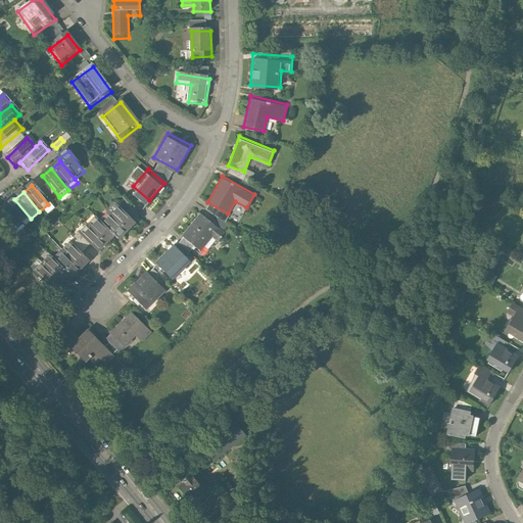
[(14,199),(6,207),(22,226),(31,219),(14,199)]
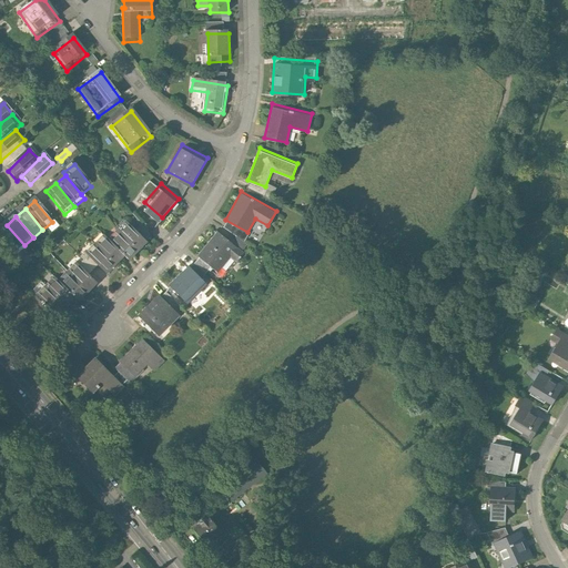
[(139,246),(148,237),(129,220),(120,230),(139,246)]
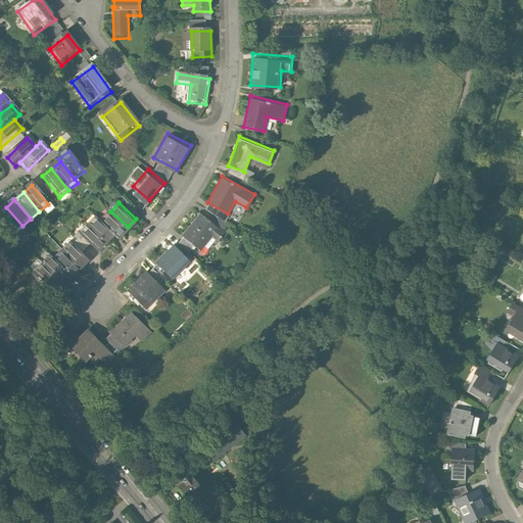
[(6,207),(0,211),(0,218),(13,234),(22,226),(6,207)]
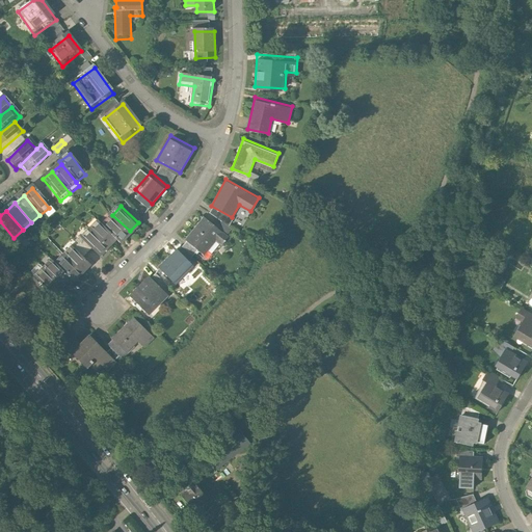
[(122,240),(130,231),(112,215),(104,223),(116,236),(122,240)]
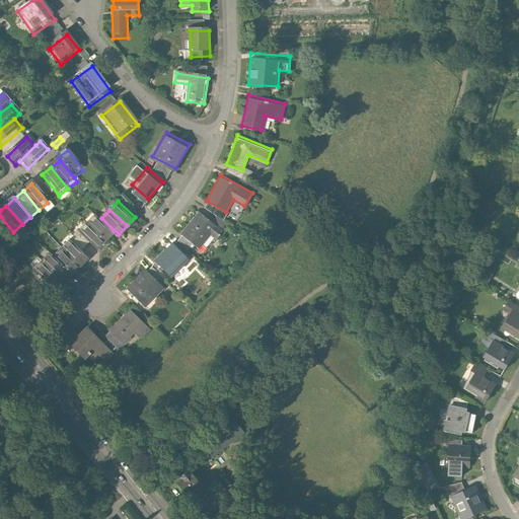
[(218,226),(199,210),(180,231),(200,247),(218,226)]
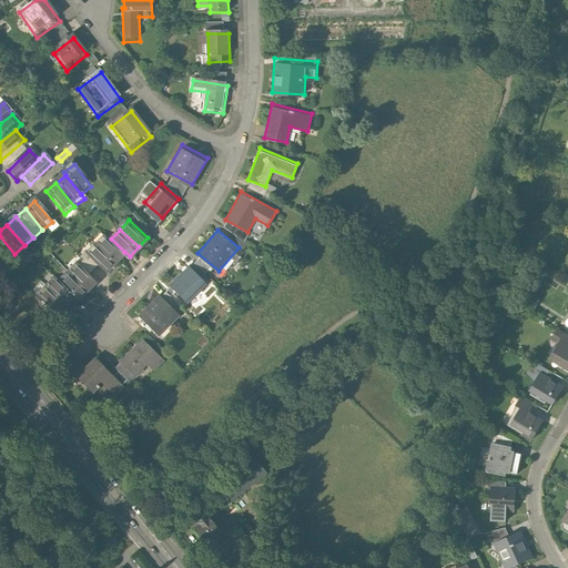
[(114,262),(124,252),(111,239),(105,233),(95,243),(114,262)]
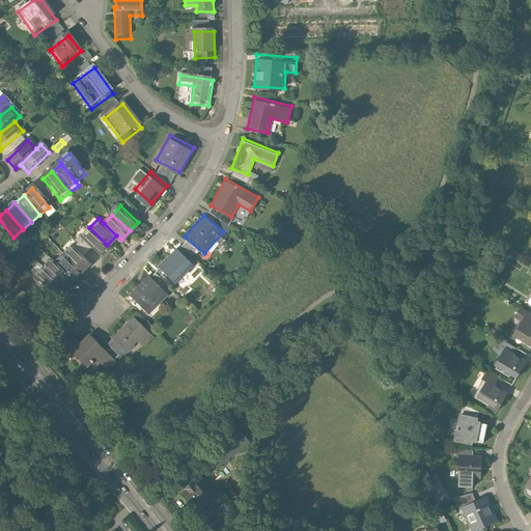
[(98,254),(107,245),(89,227),(80,238),(98,254)]
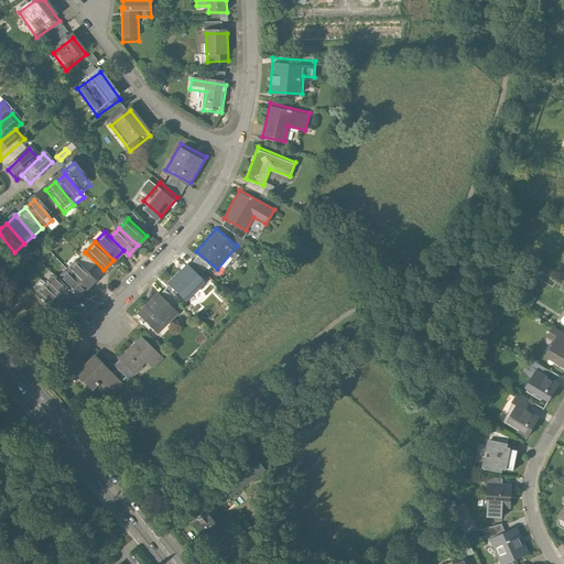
[(88,288),(99,277),(80,258),(69,269),(88,288)]
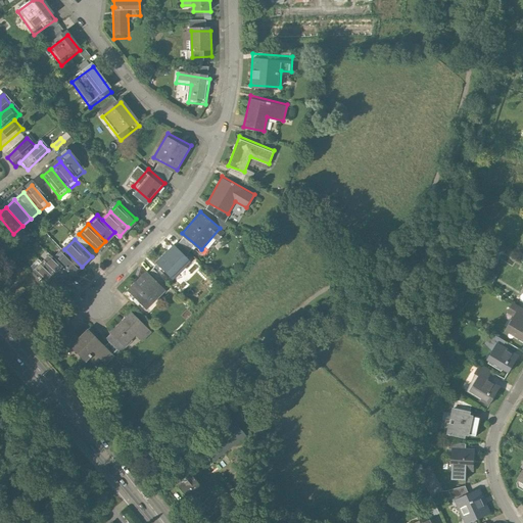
[(192,260),(174,242),(156,260),(175,279),(192,260)]
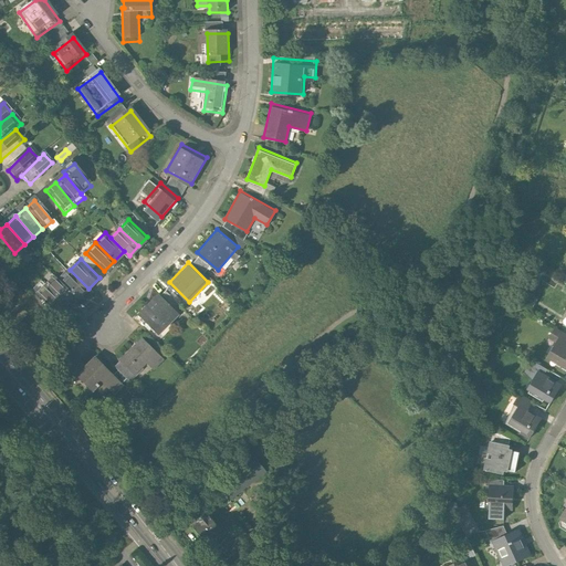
[(77,300),(88,289),(70,270),(59,280),(74,295),(77,300)]
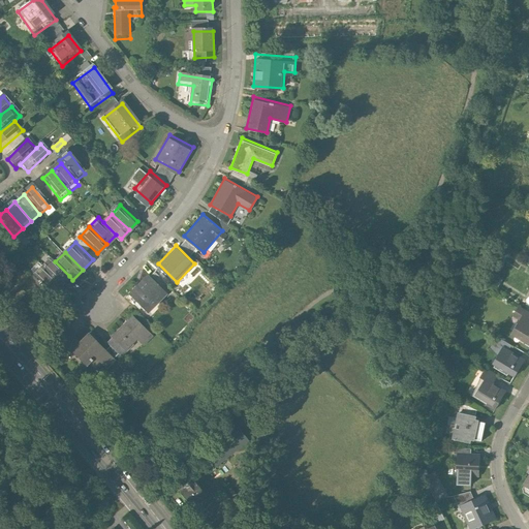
[(60,285),(69,276),(55,261),(52,258),(42,268),(60,285)]
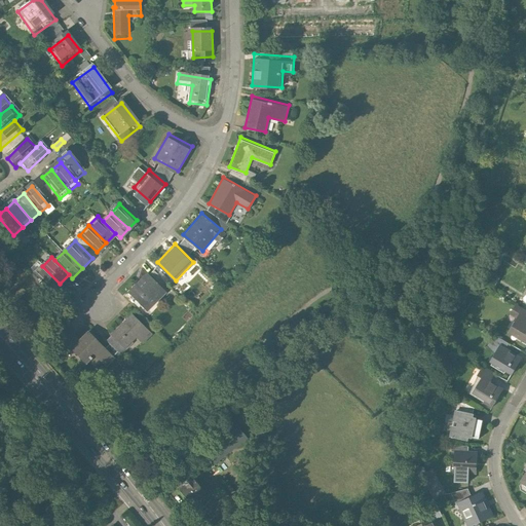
[(50,293),(60,284),(42,266),(33,275),(50,293)]
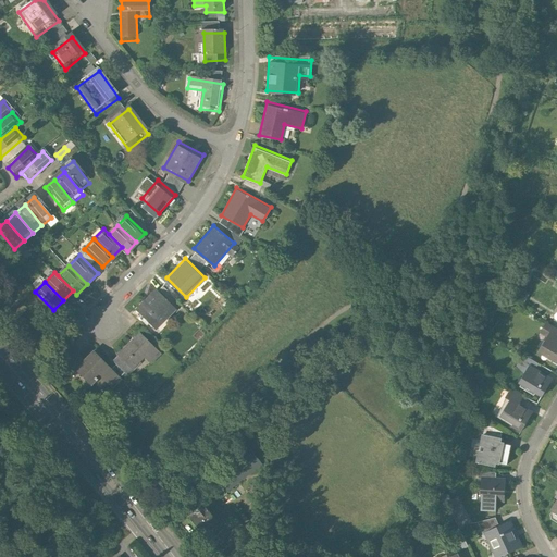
[(177,307),(157,286),(134,309),(156,330),(177,307)]
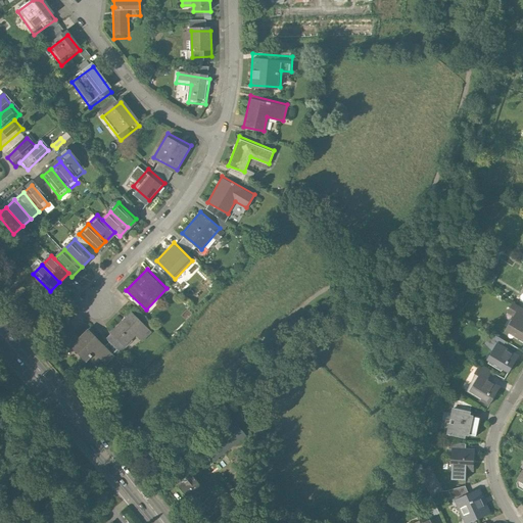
[(511,318),(504,329),(522,340),(522,307),(512,300),(504,314),(511,318)]
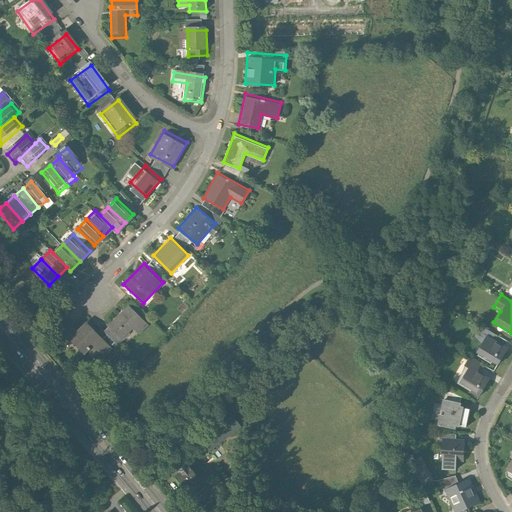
[(149,324),(128,304),(106,326),(121,340),(132,329),(139,335),(149,324)]
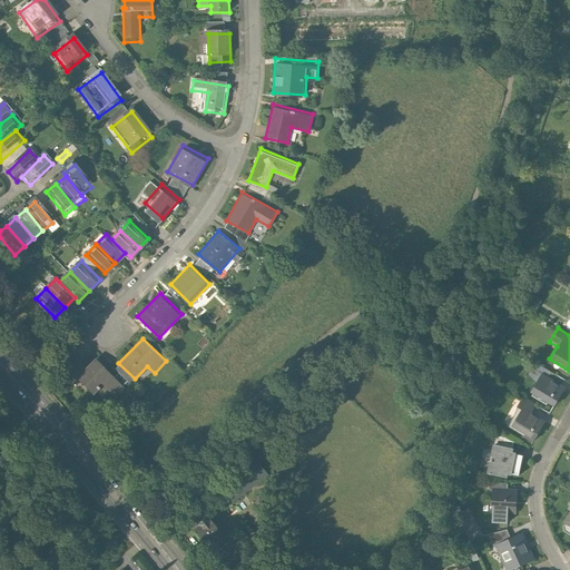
[(126,386),(95,355),(85,365),(72,354),(64,362),(92,393),(101,384),(114,397),(126,386)]
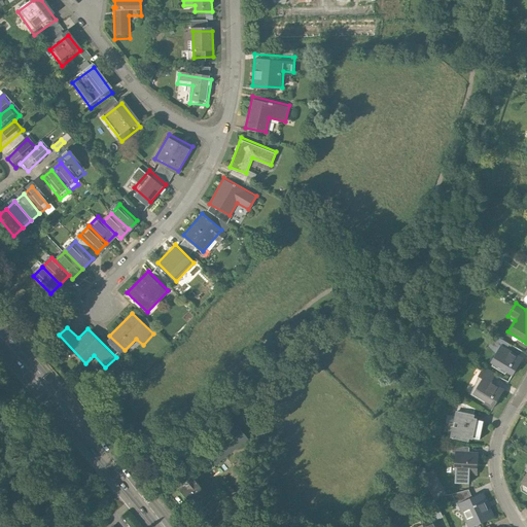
[(523,356),(501,343),(490,361),(512,375),(523,356)]
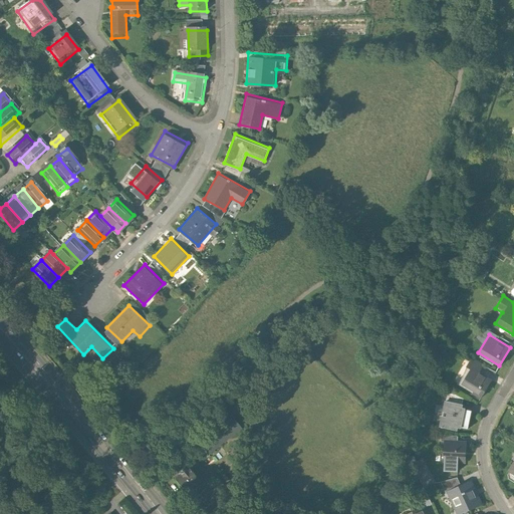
[(456,383),(479,399),(495,373),(472,358),(456,383)]
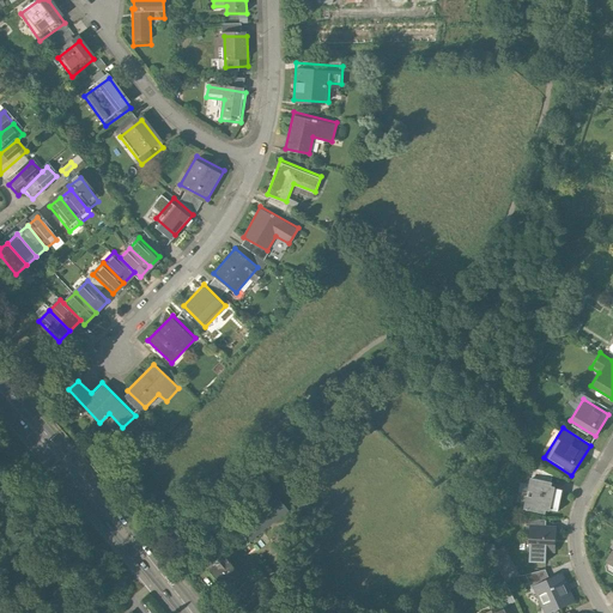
[(552,480),(529,475),(522,507),(545,511),(546,508),(558,510),(563,487),(551,485),(552,480)]
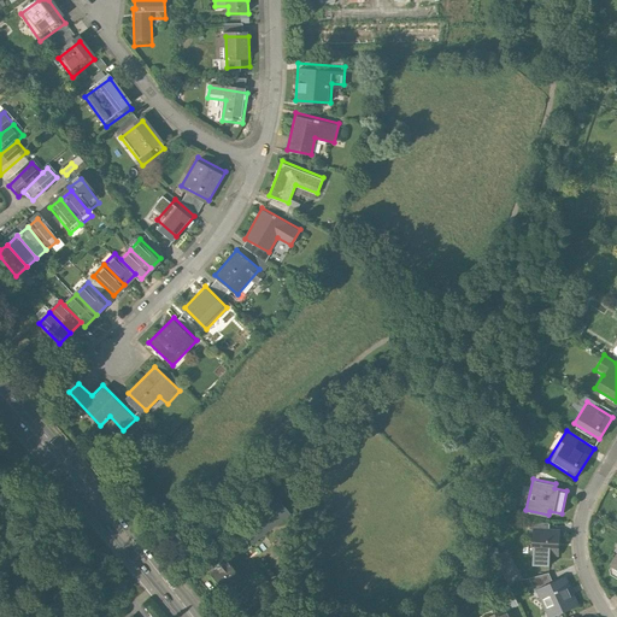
[(280,503),(242,533),(253,546),(291,516),(280,503)]
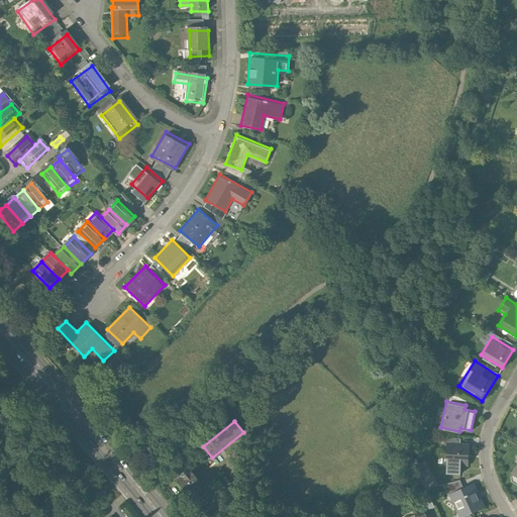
[(446,451),(445,464),(469,467),(470,452),(446,451)]
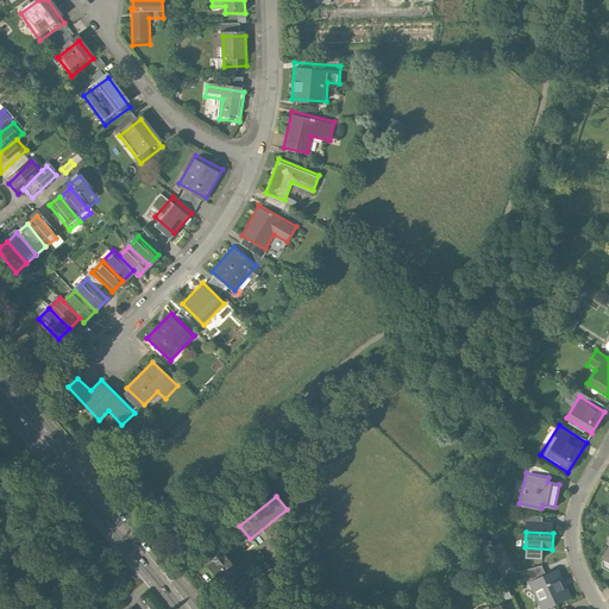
[(497,564),(510,558),(502,542),(490,548),(497,564)]
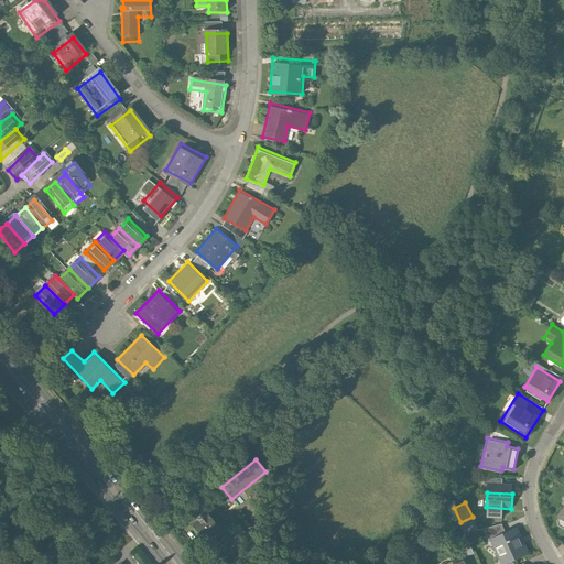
[(185,527),(202,543),(221,525),(205,508),(185,527)]
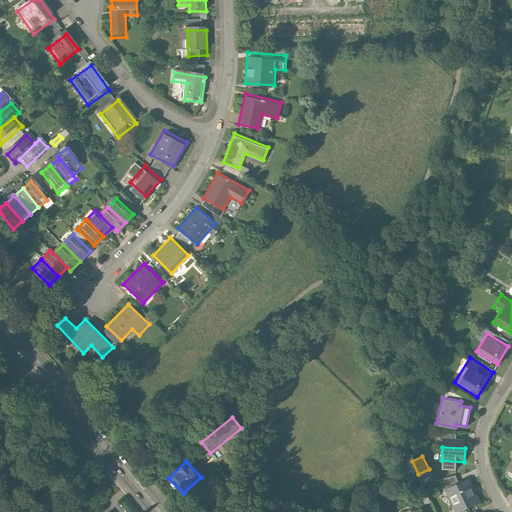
[(457,511),(480,502),(470,478),(442,490),(452,511),(457,511)]
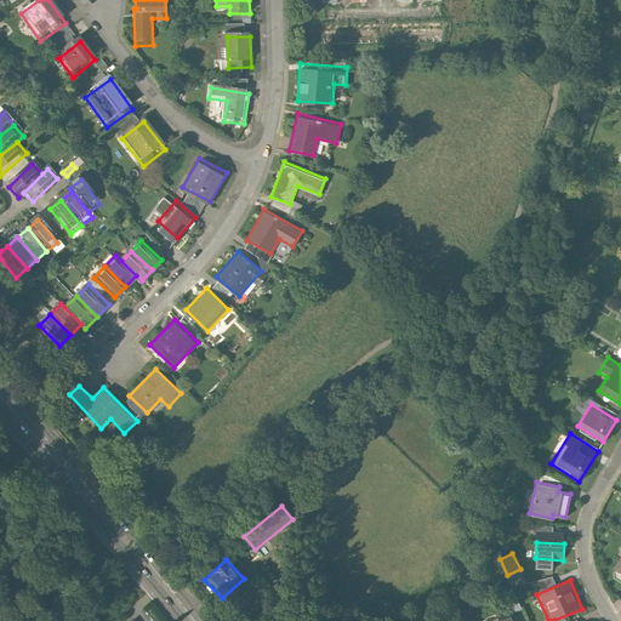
[(517,620),(512,609),(485,620),(517,620)]
